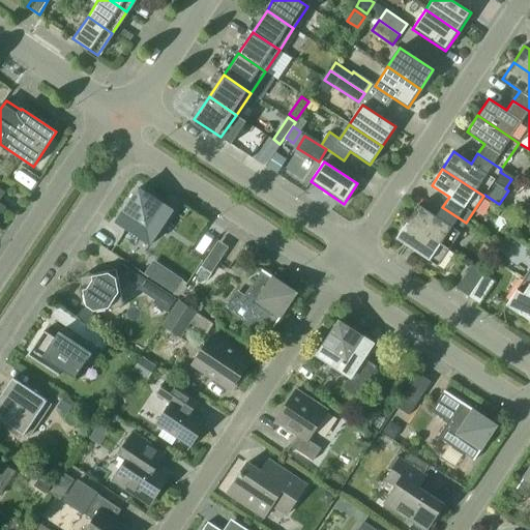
[(173,211),(174,210),(139,187),(116,223),(117,223),(150,244),(173,211)]
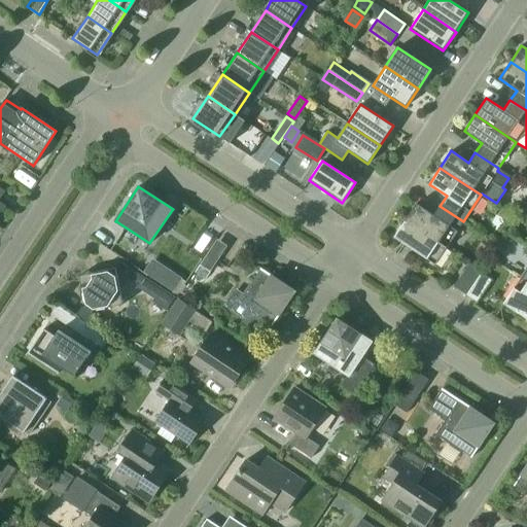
[(446,247),(463,221),(440,206),(433,215),(416,204),(405,220),(446,247)]
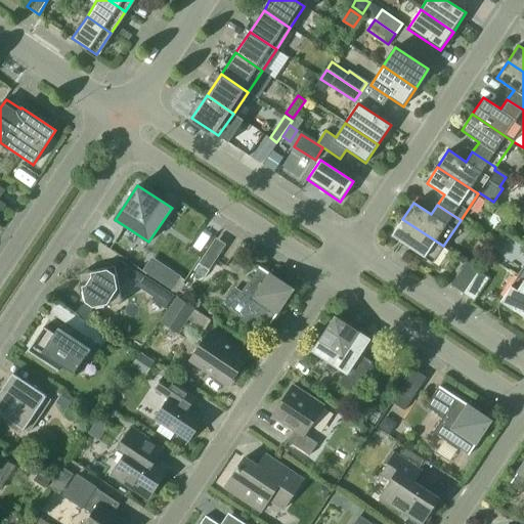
[(432,263),(443,246),(402,219),(392,235),(432,263)]
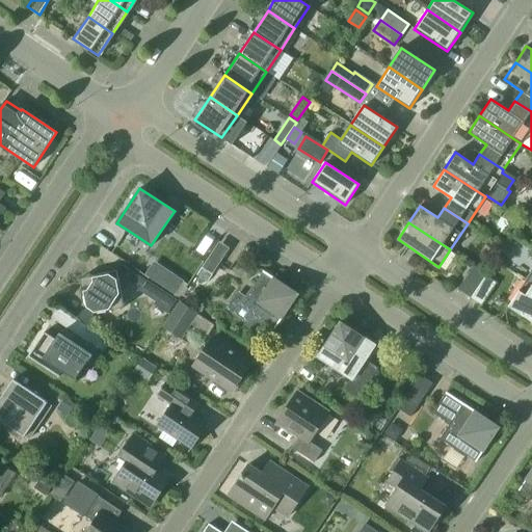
[(212,274),(220,261),(210,255),(202,267),(212,274)]
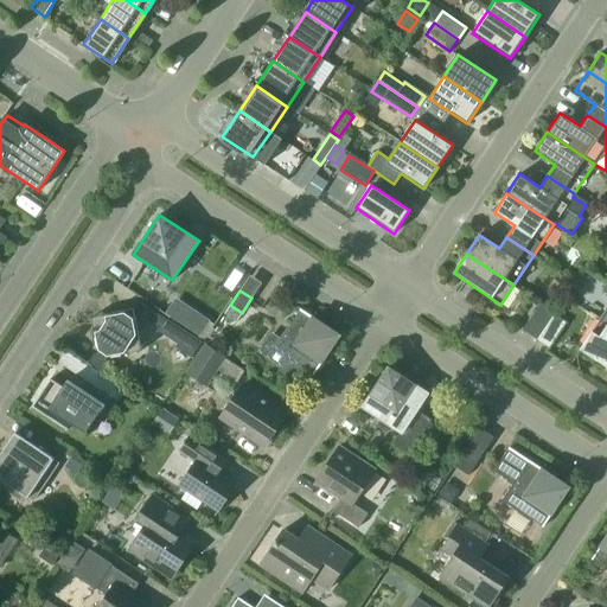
[(555,312),(541,302),(523,331),(549,347),(566,321),(554,314),(555,312)]
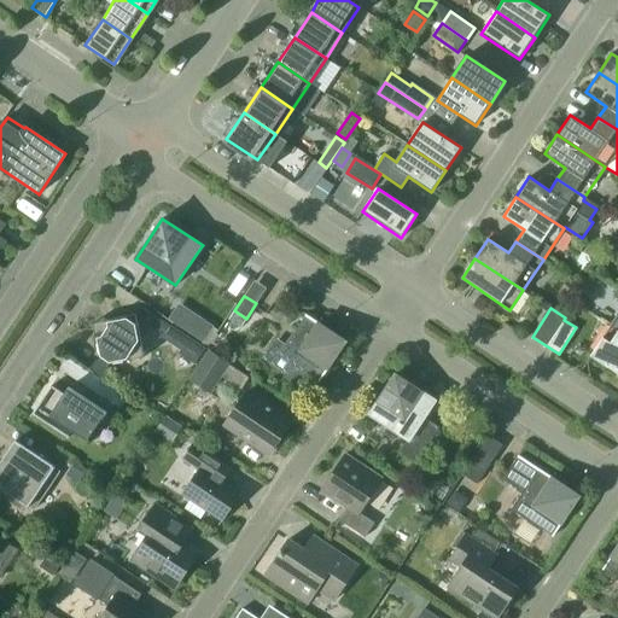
[(103,378),(109,369),(108,365),(144,356),(135,314),(93,322),(100,360),(95,360),(89,369),(103,378)]
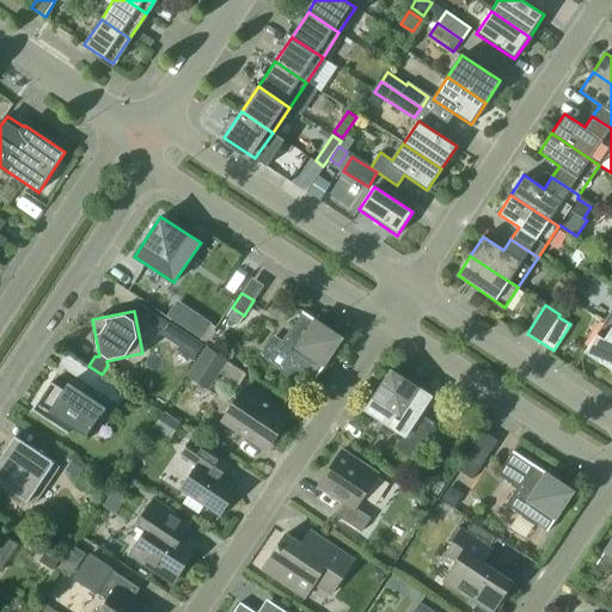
[(146,319),(161,330),(166,322),(151,311),(146,319)]
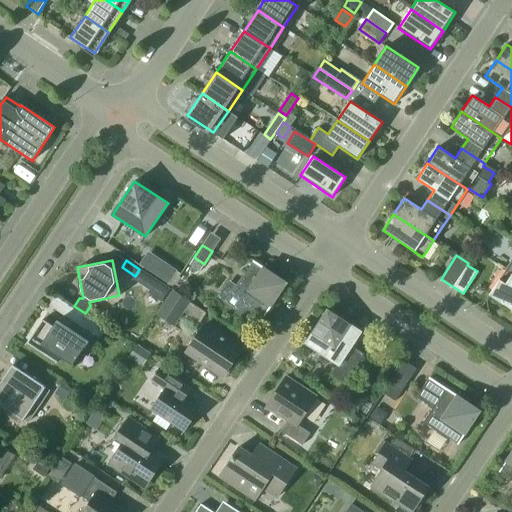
[(265,316),(287,283),(253,260),(253,261),(231,294),(264,315),(263,315),(265,316)]
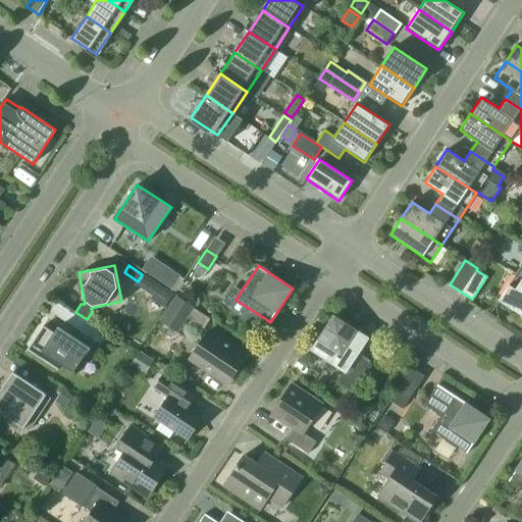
[(521,279),(515,275),(499,300),(521,315),(521,279)]
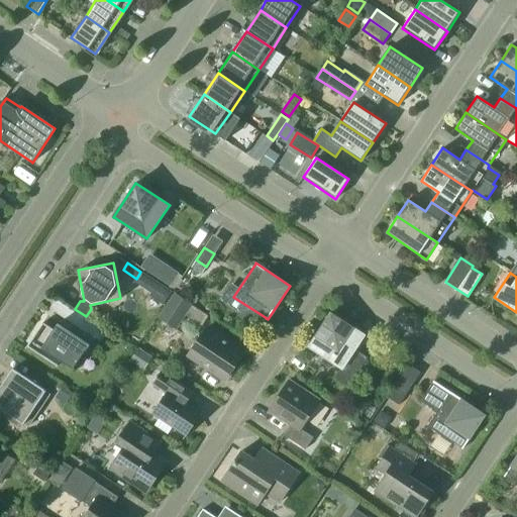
[(176,330),(193,305),(174,293),(158,318),(176,330)]
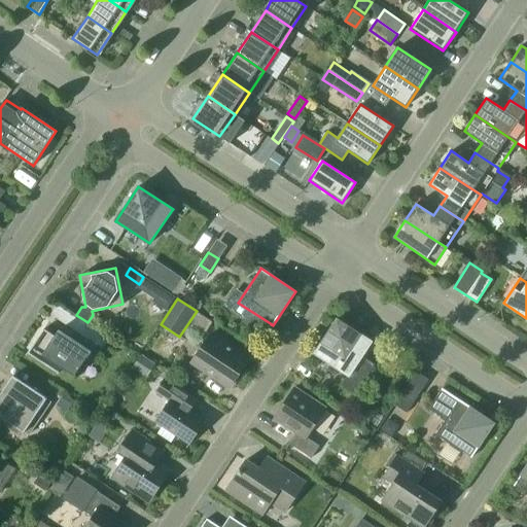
[(372,342),(337,318),(314,353),(315,354),(315,353),(348,375),(342,385),(354,393),(372,367),(359,359),(371,342),(371,343),(372,342)]
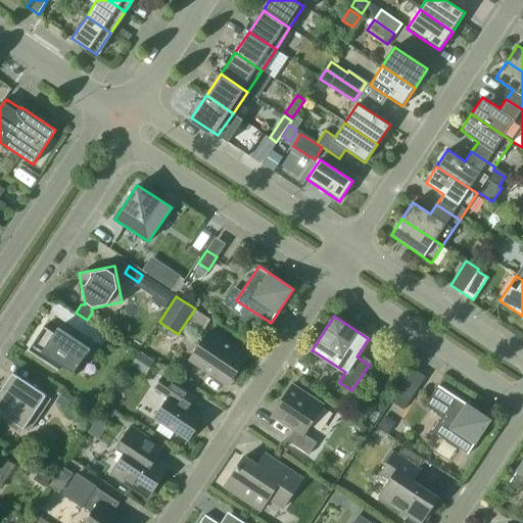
[(103,332),(80,318),(73,328),(97,343),(103,332)]
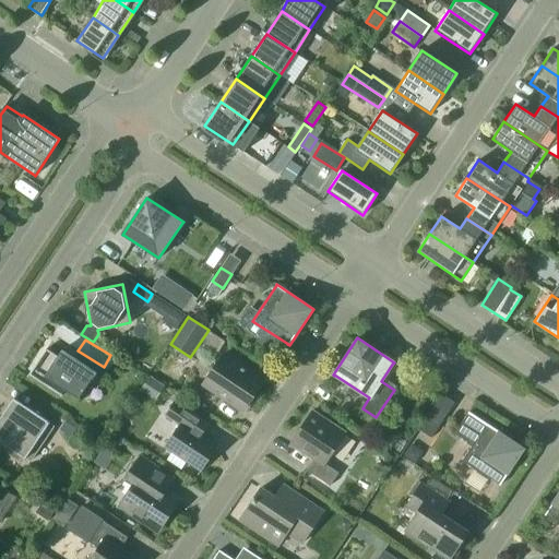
[(80,399),(97,373),(62,349),(58,356),(47,348),(30,375),(62,395),(67,390),(80,399)]
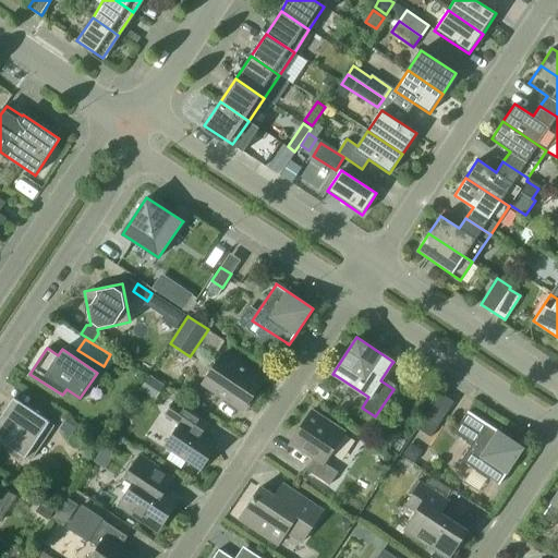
[(243,410),(263,379),(223,353),(204,383),(243,410)]
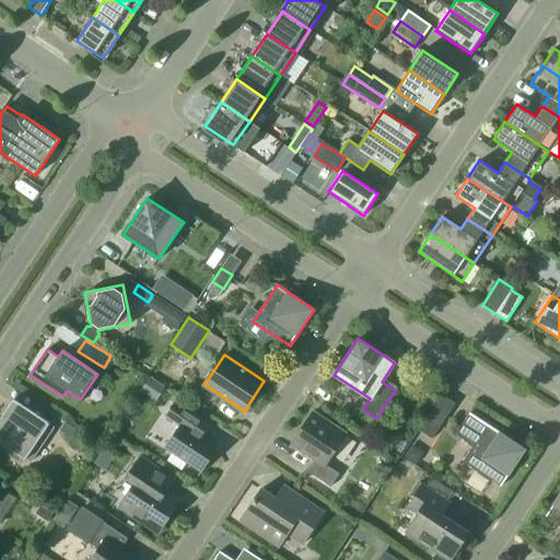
[(39,439),(50,423),(13,399),(0,419),(0,442),(3,445),(0,450),(22,464),(25,459),(26,458),(31,462),(45,442),(39,439)]
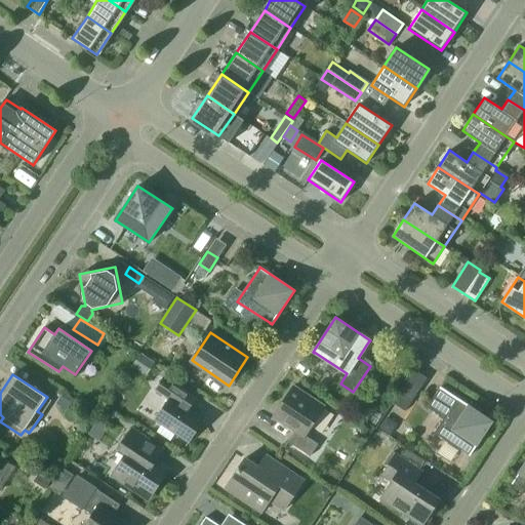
[(190,441),(203,420),(180,405),(189,395),(163,377),(155,390),(169,399),(156,418),(190,441)]
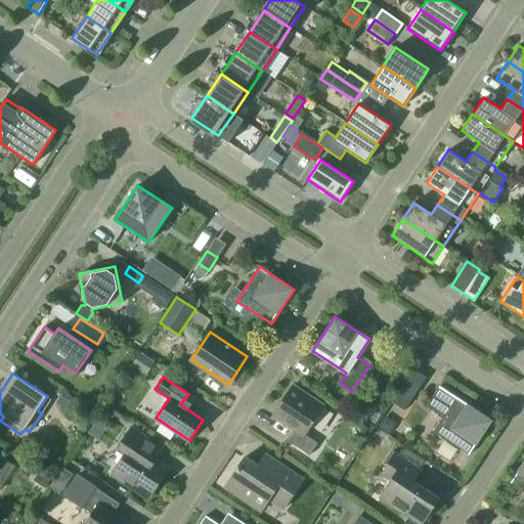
[(309,455),(317,443),(305,435),(324,405),(293,385),(271,417),(294,431),(287,440),(309,455)]
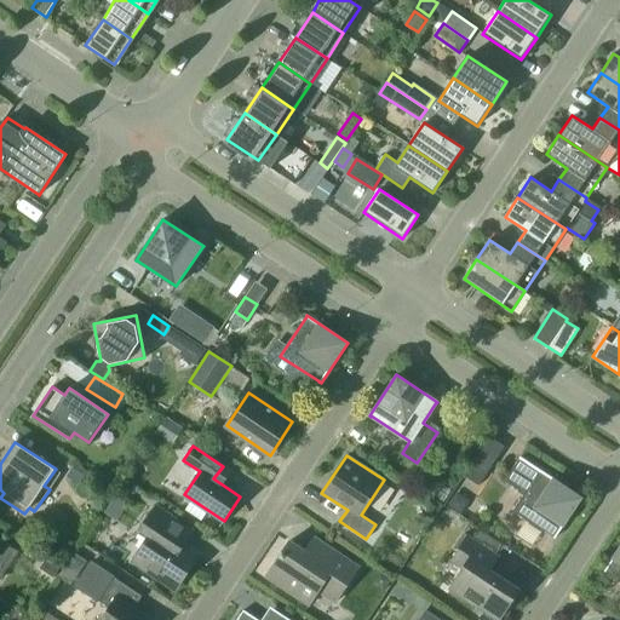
[(492,465),(476,455),(463,476),(478,486),(492,465)]
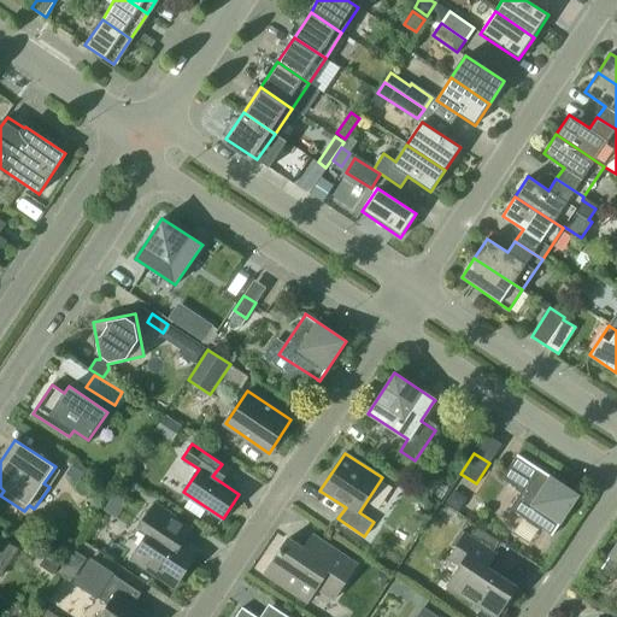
[(579,494),(539,468),(518,454),(503,479),(523,492),(512,509),(551,534),(552,535),(579,494)]
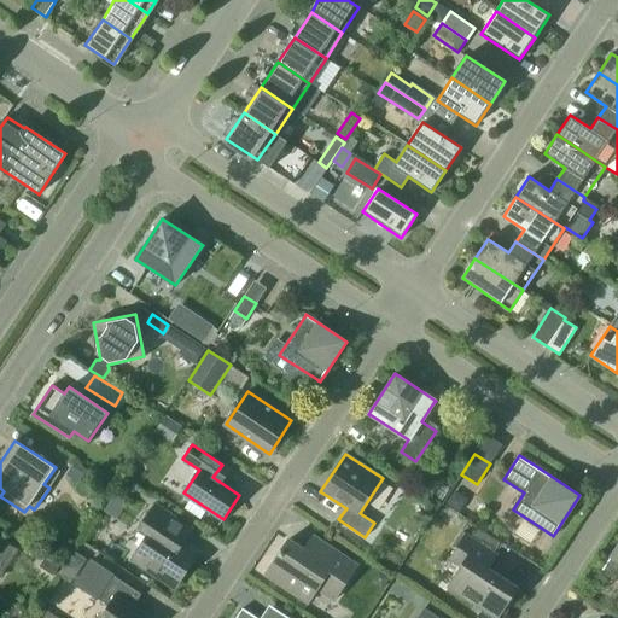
[(73,466),(66,474),(80,483),(85,474),(73,466)]
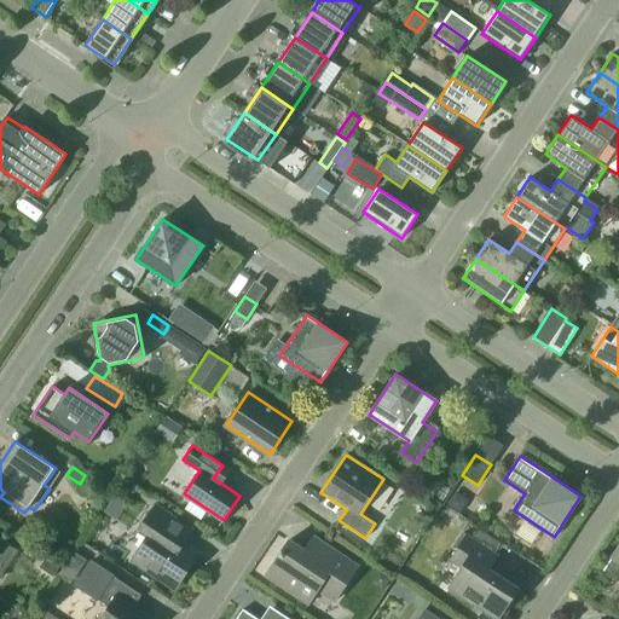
[(447,504),(461,513),(466,507),(463,496),(456,491),(447,504)]
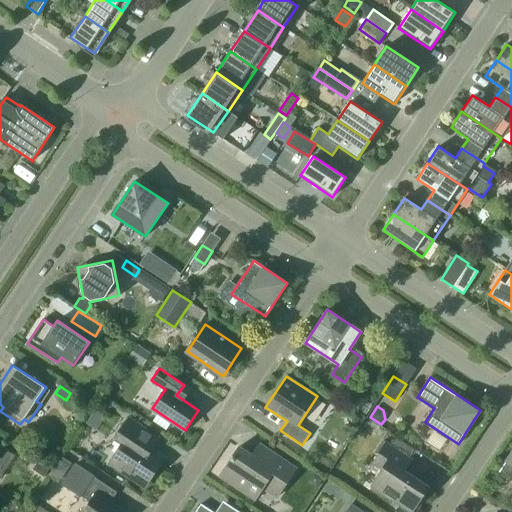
[(145,486),(163,458),(150,449),(158,437),(128,417),(115,437),(123,443),(110,463),(145,486)]
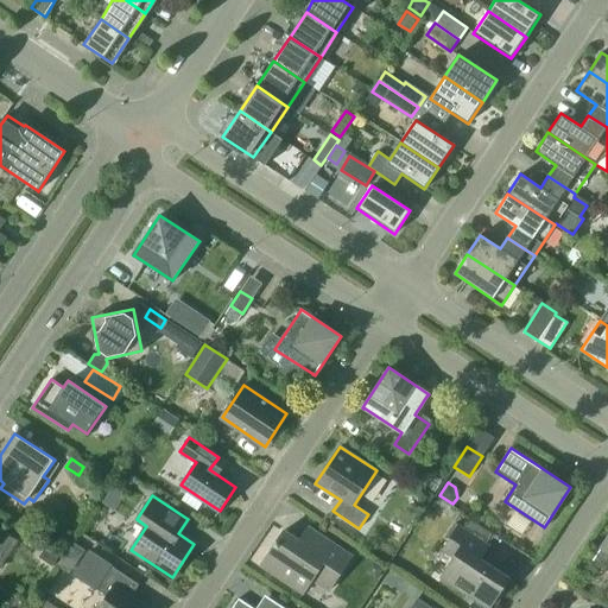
[(469,518),(462,529),(486,544),(493,533),(469,518)]
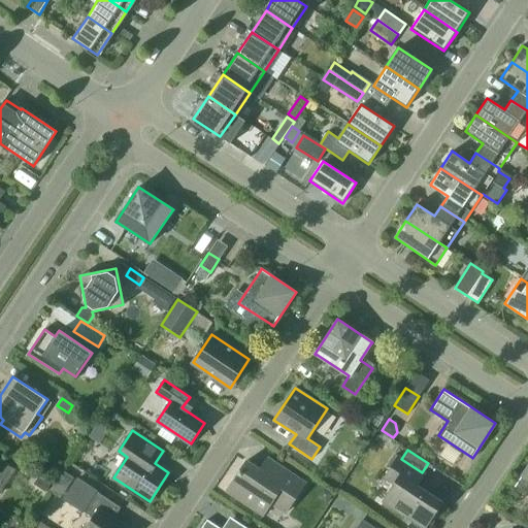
[(424,527),(441,501),(416,485),(423,473),(422,472),(401,459),(399,458),(386,479),(395,485),(384,501),(424,527)]
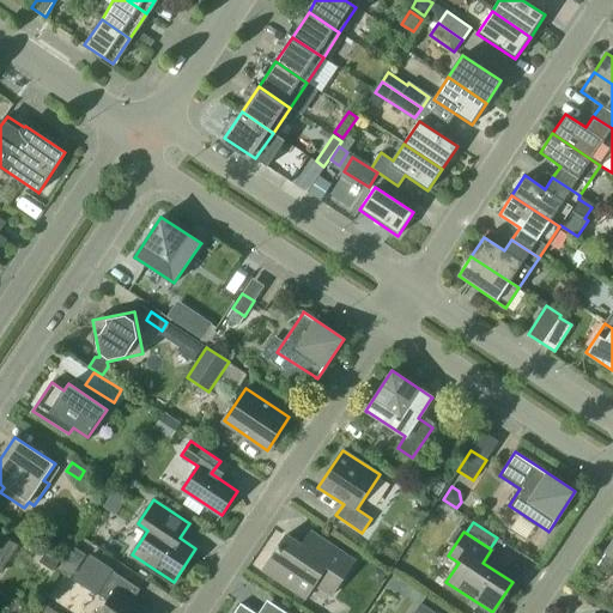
[(331,596),(354,560),(321,538),(311,552),(286,534),(262,570),(305,599),(315,584),(331,596)]
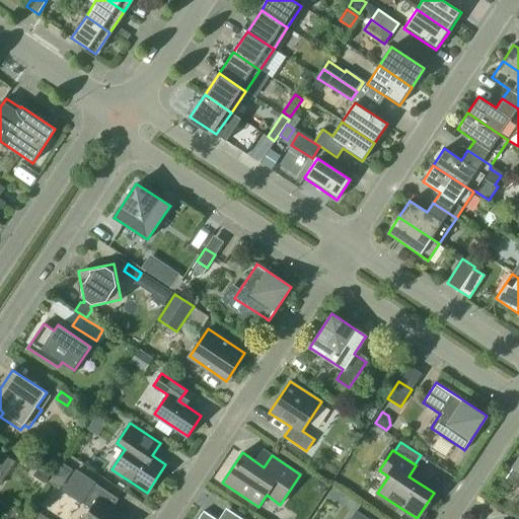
[(0,484),(0,485),(15,462),(4,454),(0,460),(0,484)]
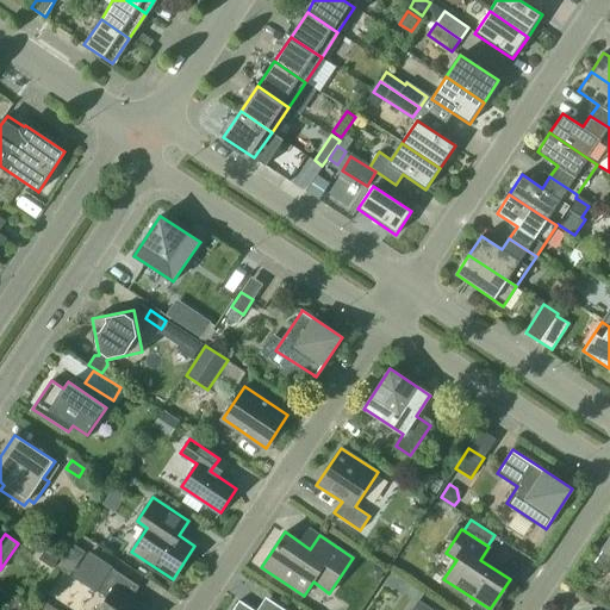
[(609,536),(595,561),(596,562),(609,571),(609,536)]
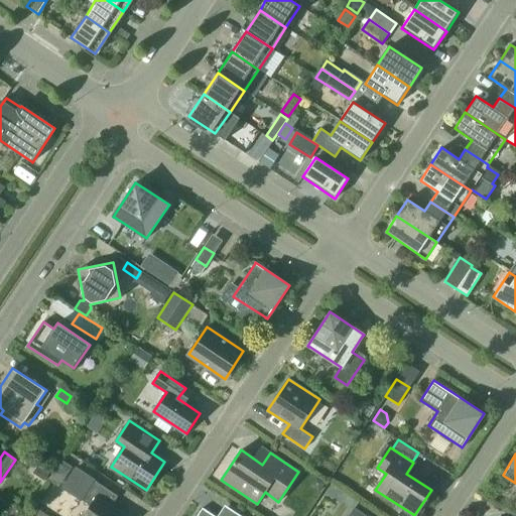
[(71,466),(61,460),(49,480),(58,486),(71,466)]
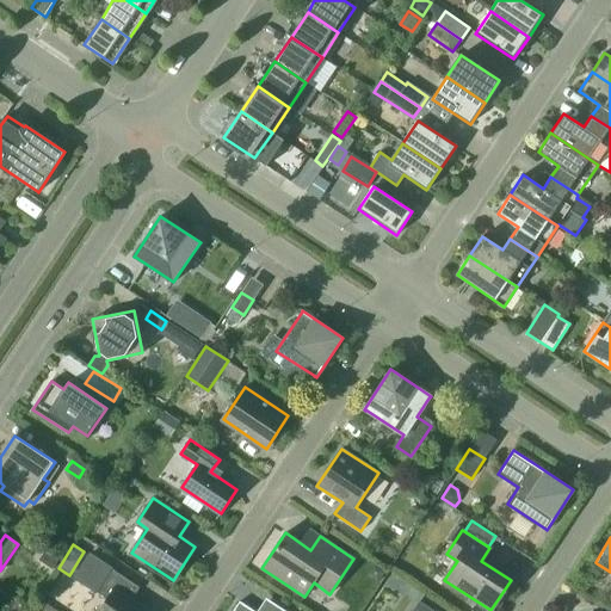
[(39,561),(53,569),(59,560),(45,551),(39,561)]
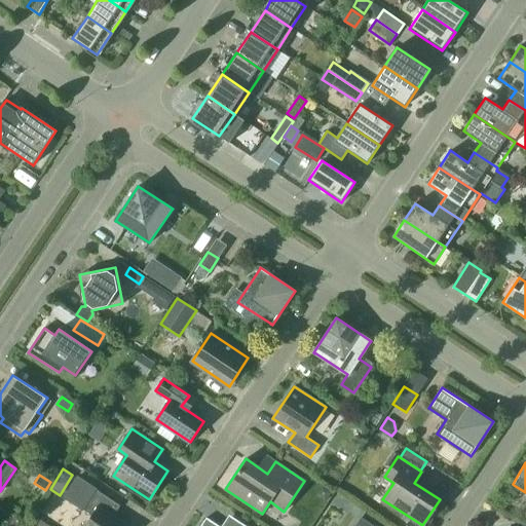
[(120,505),(86,483),(77,477),(64,496),(73,503),(92,516),(85,525),(126,525),(113,517),(120,505)]
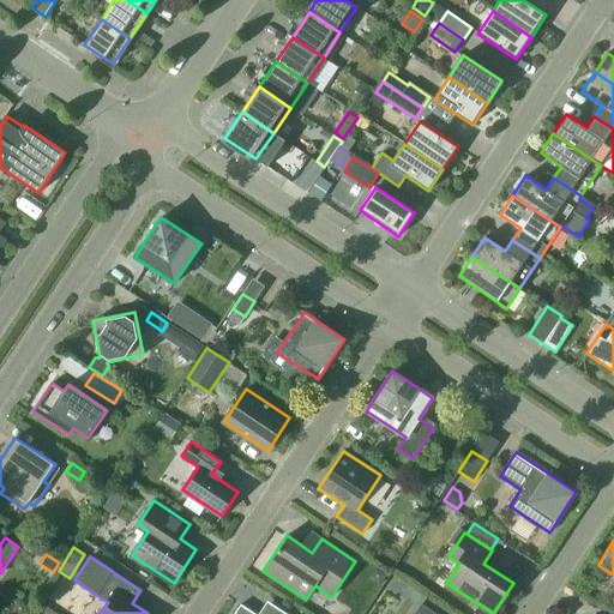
[(380,587),(389,573),(377,566),(372,572),(374,582),(380,587)]
